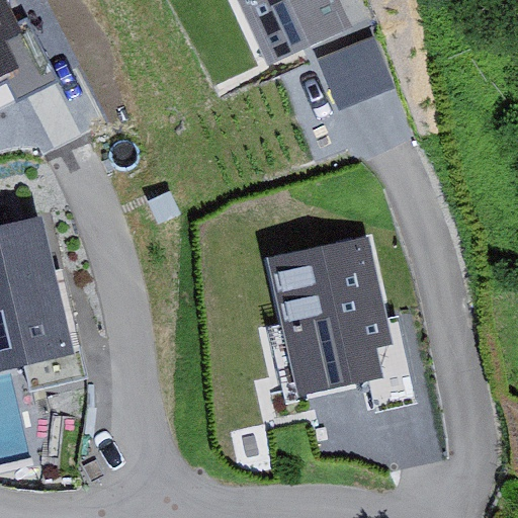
[(0,0),(0,77),(35,60),(4,0),(0,0)]
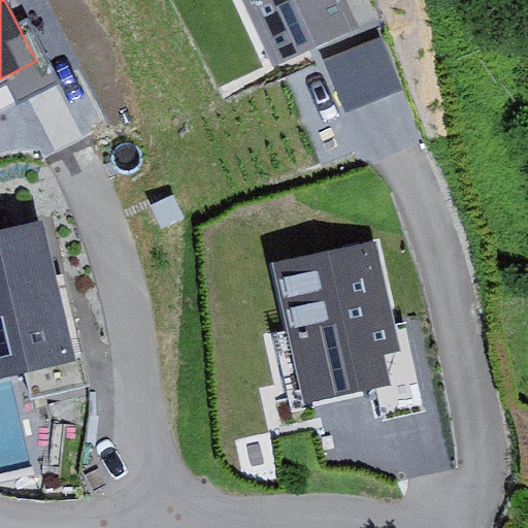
[(344,0),(240,0),(272,67),(358,27),(344,0)]
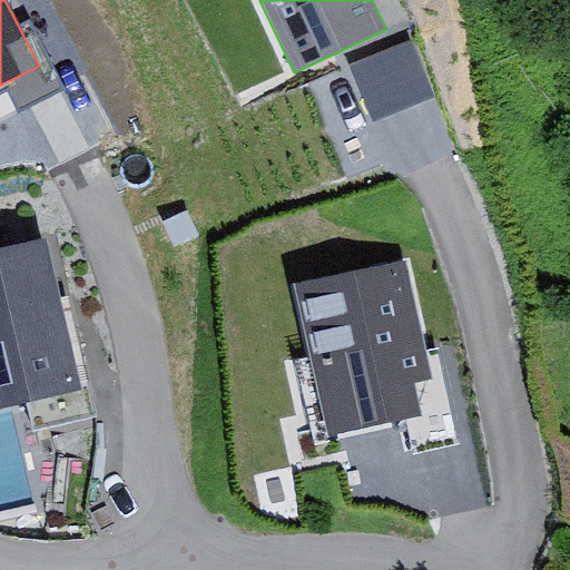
[(376,118),(436,95),(413,38),(354,61),(376,118)]
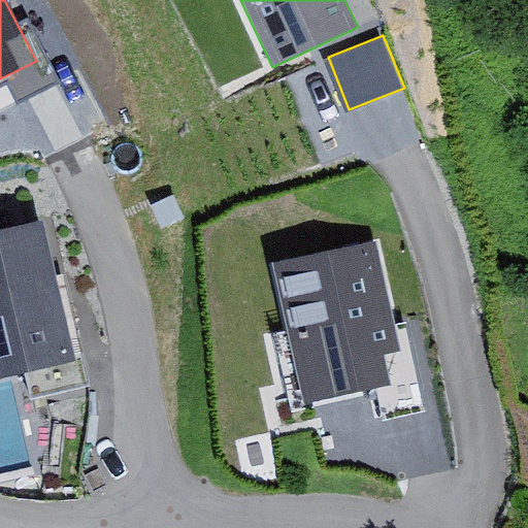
[(41,95),(55,138),(98,125),(86,81),(41,95)]
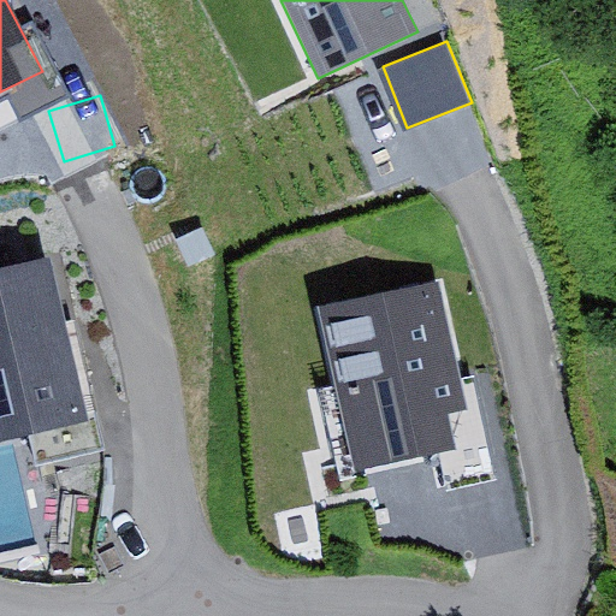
[(67,232),(0,250),(0,426),(112,396),(67,232)]
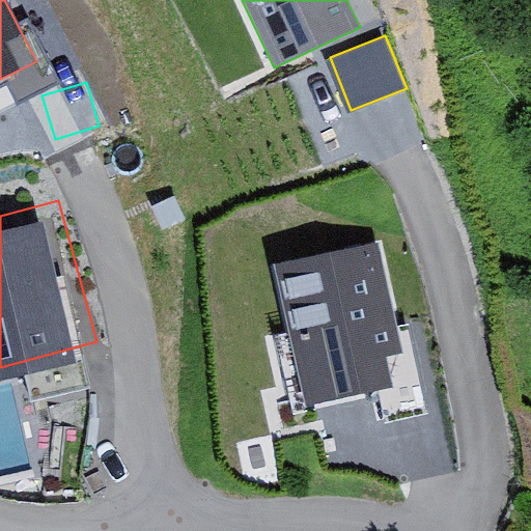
[(378,245),(277,268),(308,408),(410,385),(378,245)]
